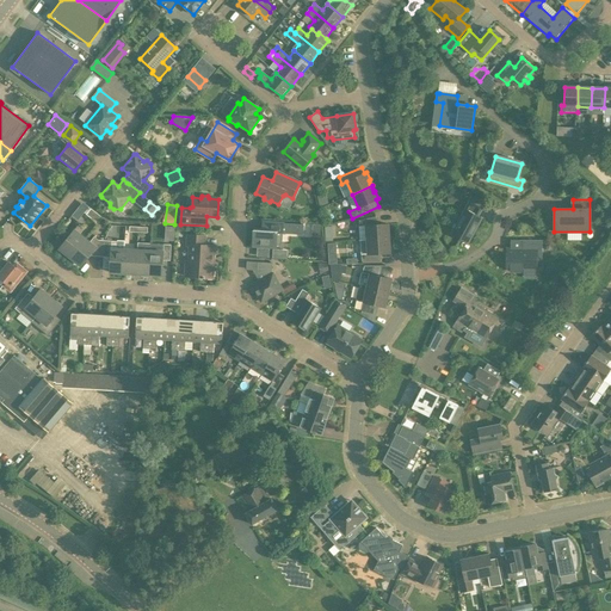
[(97,223),(102,217),(91,209),(86,215),(97,223)]
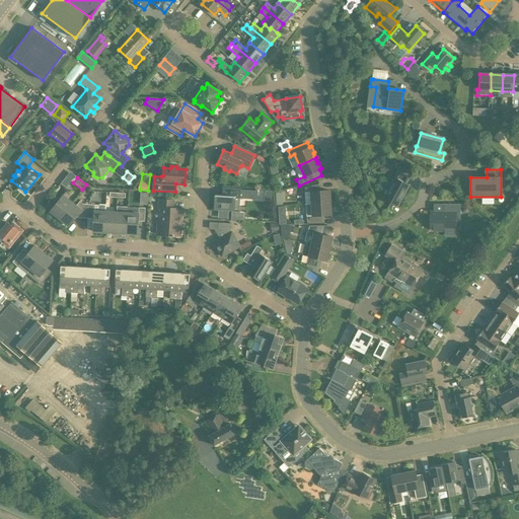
[(404,193),(409,186),(394,177),(383,199),(397,206),(401,199),(404,194),(404,193)]
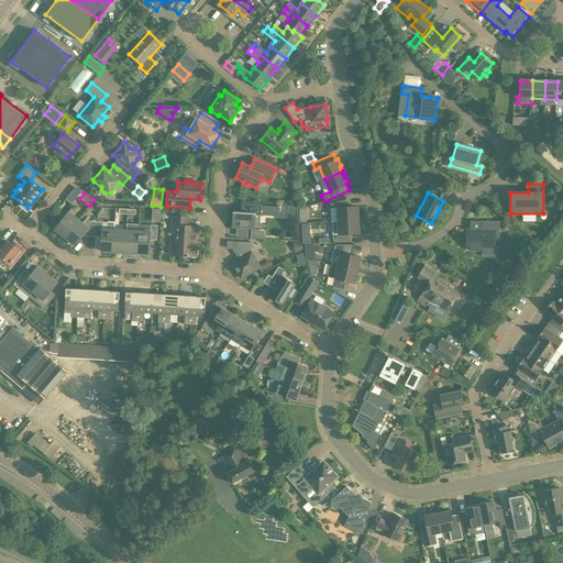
[(331,209),(331,222),(359,220),(356,218),(356,213),(357,213),(357,207),(346,208),(346,200),(333,202),(333,208),(331,209)]
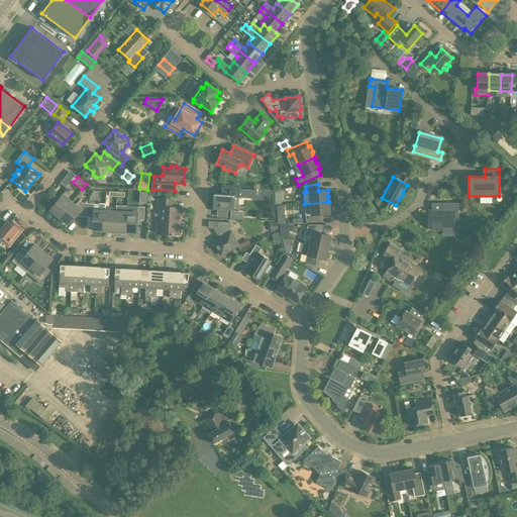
[(256,191),(239,189),(222,188),(221,195),(214,195),(213,209),(233,210),(233,207),(236,206),(238,203),(239,198),(256,199),(256,191)]
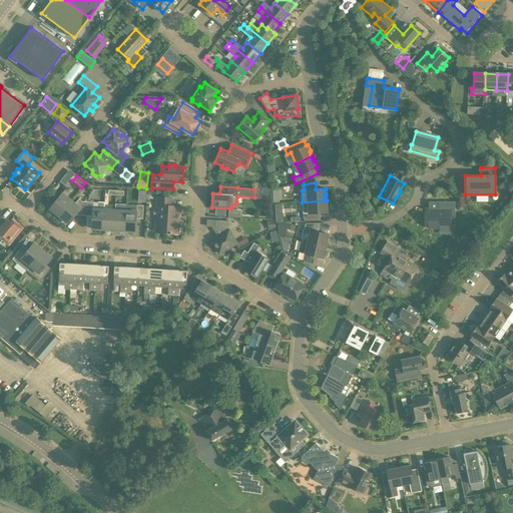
[(49,208),(59,216),(71,200),(67,197),(70,192),(66,188),(49,208)]
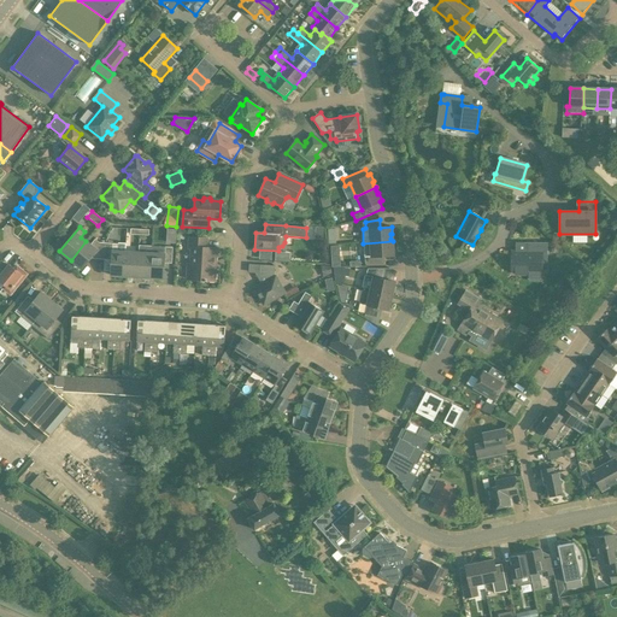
[(189,280),(215,282),(216,265),(213,265),(215,258),(217,258),(217,248),(207,247),(207,239),(189,238),(188,247),(192,247),(191,264),(187,268),(187,277),(189,280)]
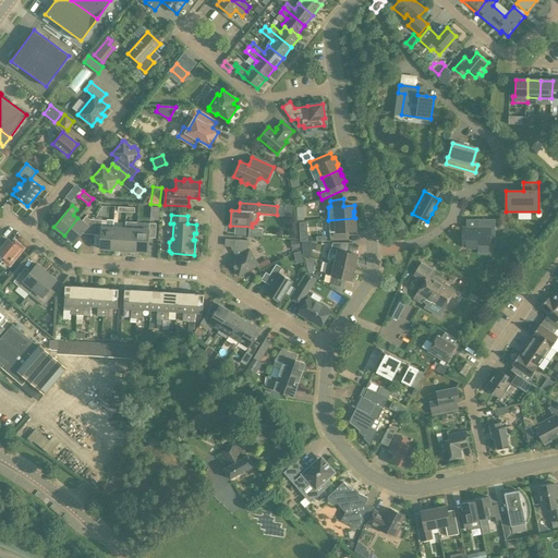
[(82,221),(77,218),(64,235),(74,243),(83,232),(85,234),(94,234),(95,220),(91,220),(86,216),(82,221)]
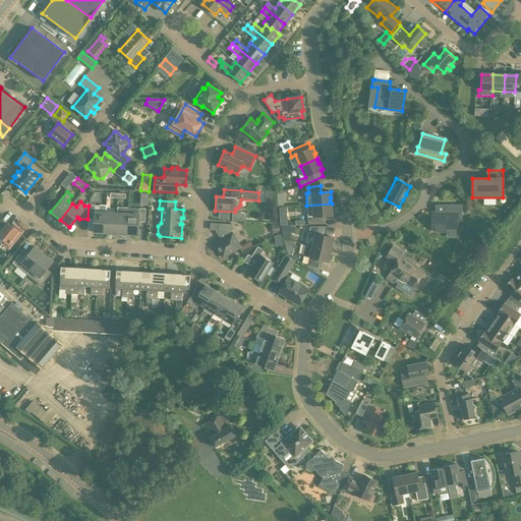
[(331,206),(332,204),(306,206),(307,206),(308,224),(325,222),(325,216),(332,216),(332,209),(331,209),(331,206)]
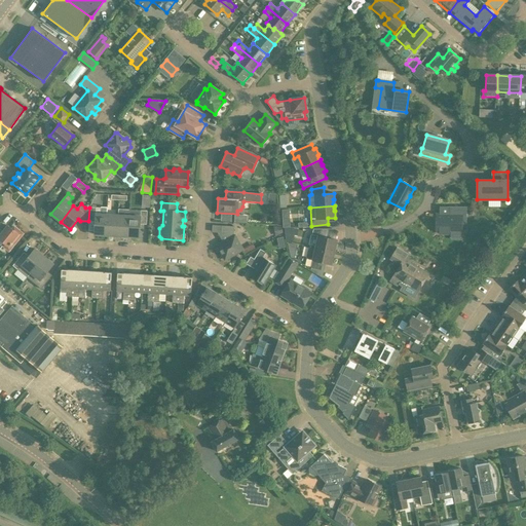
[(436,215),(436,224),(438,224),(438,231),(439,231),(439,234),(449,234),(449,231),(450,231),(460,231),(461,231),(461,224),(466,224),(466,207),(449,207),(449,215),(436,215)]
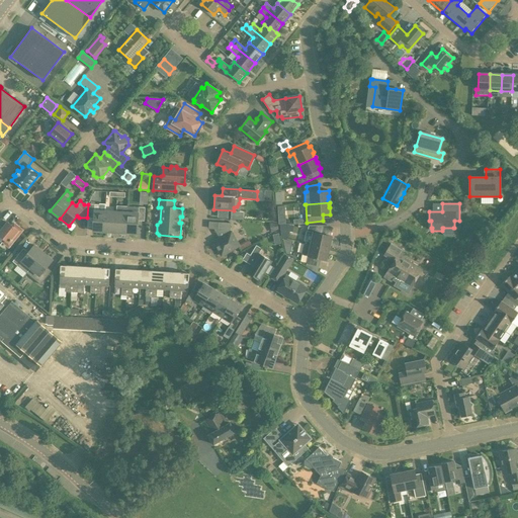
[(104,232),(105,211),(98,211),(99,204),(88,204),(87,218),(93,219),(93,231),(104,232)]
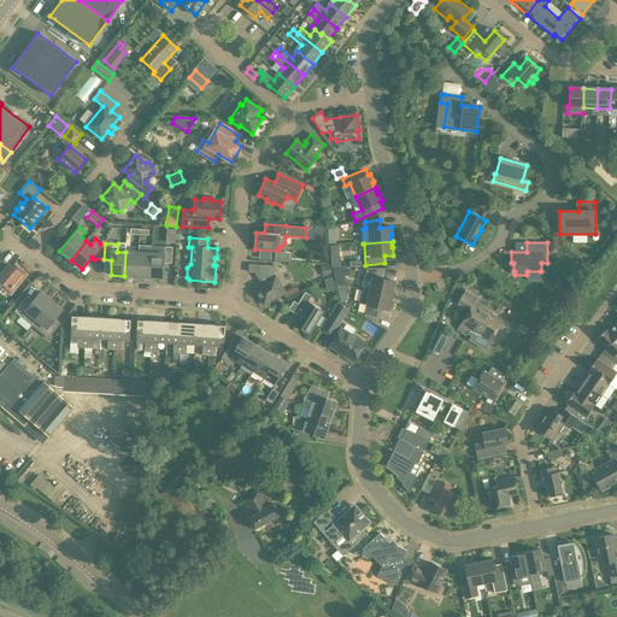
[(165,254),(152,253),(150,277),(163,278),(164,263),(171,264),(172,247),(165,247),(165,254)]
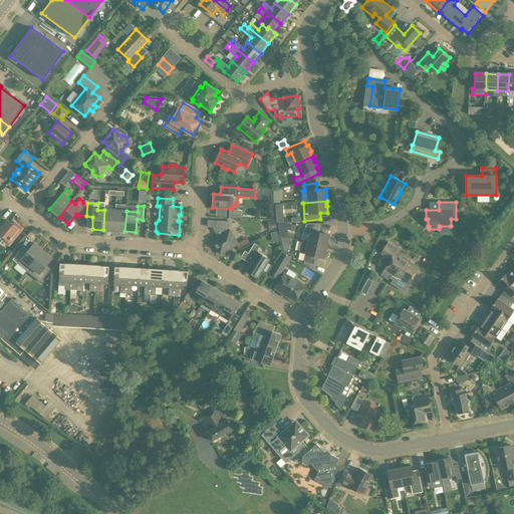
[(114,231),(115,211),(104,210),(103,230),(114,231)]
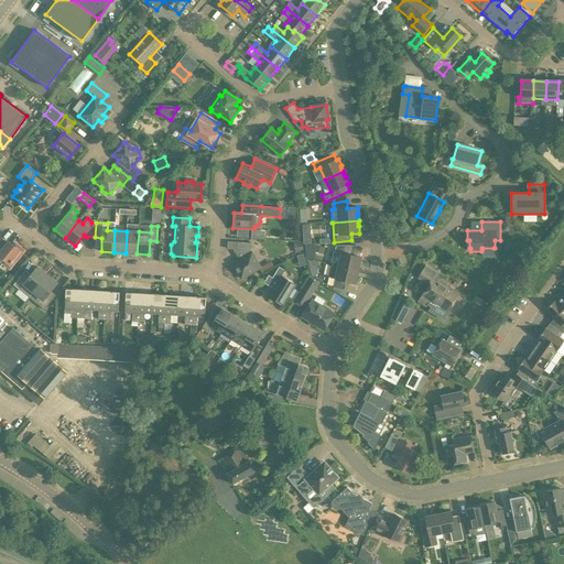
[(127,231),(126,253),(137,253),(139,231),(127,231)]
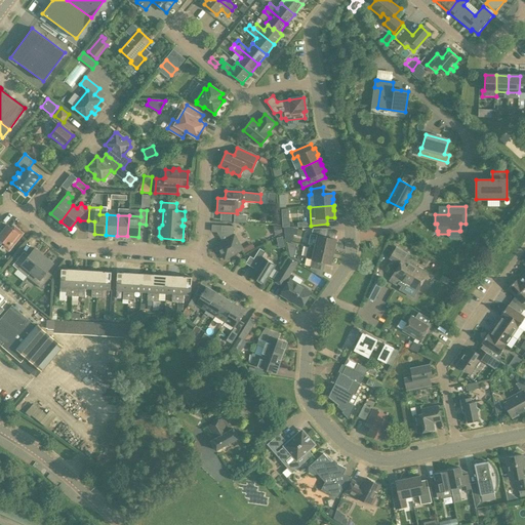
[(234,234),(234,227),(212,225),(211,232),(217,233),(223,242),(216,245),(225,259),(242,250),(242,249),(242,248),(234,234)]
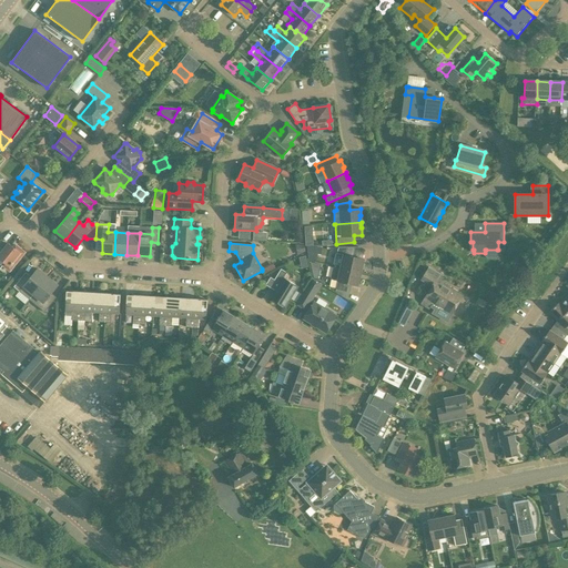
[(2,265),(10,271),(24,253),(16,245),(13,247),(8,244),(4,249),(0,244),(0,259),(4,263),(2,265)]
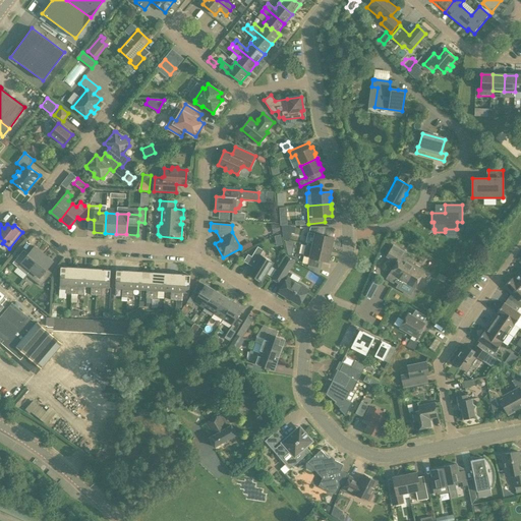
[(279,225),(272,224),(274,234),(280,231),(279,225)]
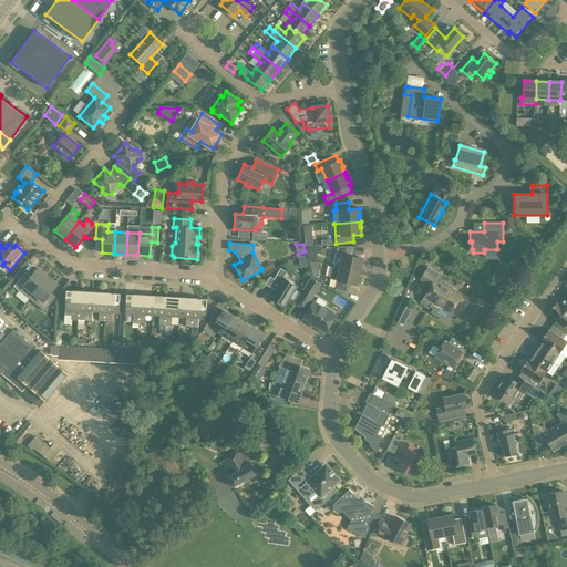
[(315,261),(318,246),(306,246),(309,260),(315,261)]
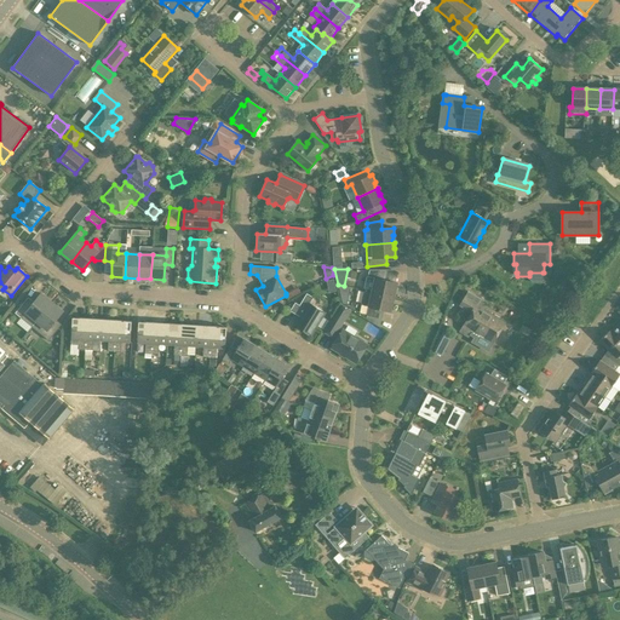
[(367,276),(365,291),(394,298),(392,294),(394,291),(395,291),(397,283),(396,283),(399,271),(395,269),(369,269),(368,276),(367,276)]
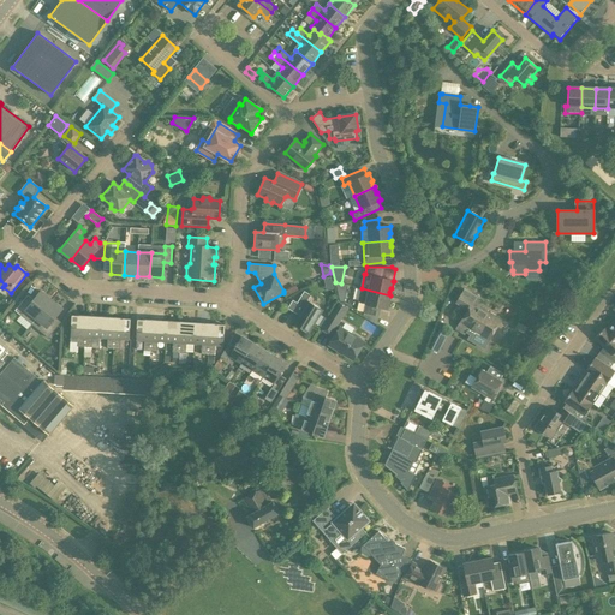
[(284,292),(284,293),(286,298),(298,291),(294,285),(284,291),(284,292)]
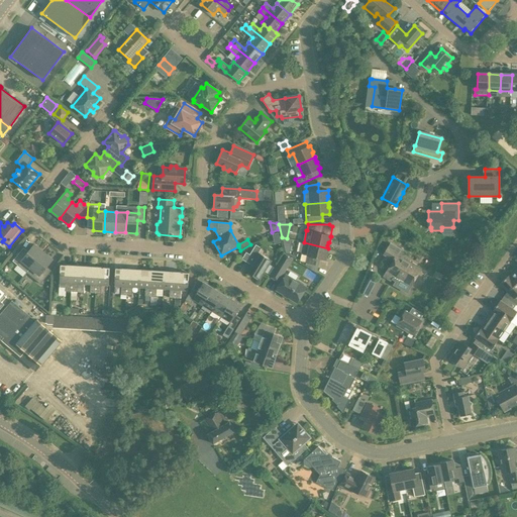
[(328,248),(304,242),(303,242),(301,253),(303,254),(307,255),(305,266),(317,273),(320,259),(326,260),(327,253),(326,253),(327,249),(328,248)]
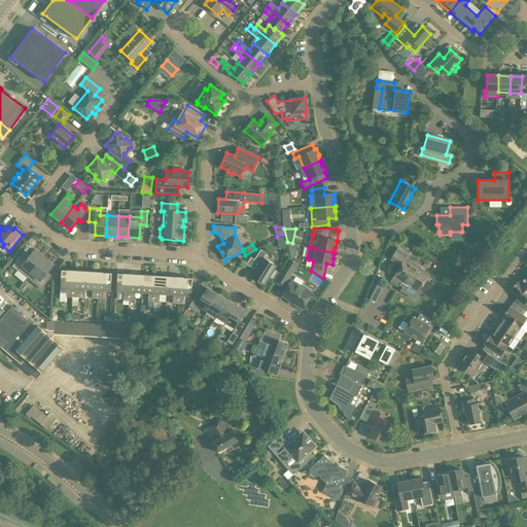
[(401,293),(414,301),(429,274),(411,262),(414,257),(398,248),(391,259),(400,266),(391,282),(398,286),(399,285),(405,288),(401,293)]
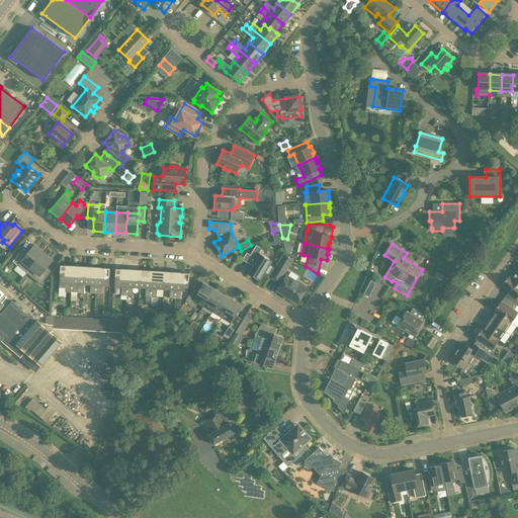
[(26,265),(30,269),(44,253),(34,245),(26,255),(21,251),(12,262),(22,270),(26,265)]
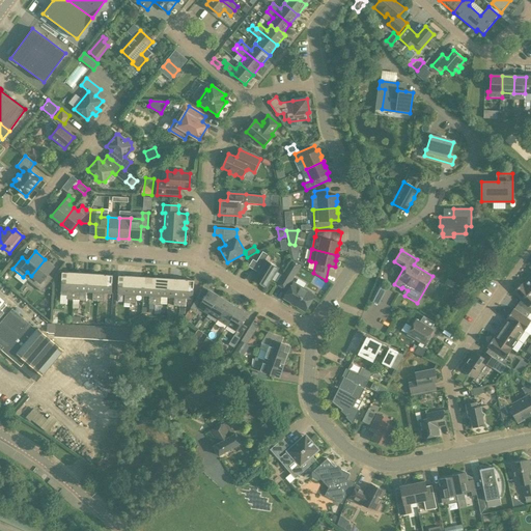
[(253,279),(267,287),(272,279),(276,272),(278,268),(266,260),(269,255),(262,252),(256,262),(261,266),(253,279)]
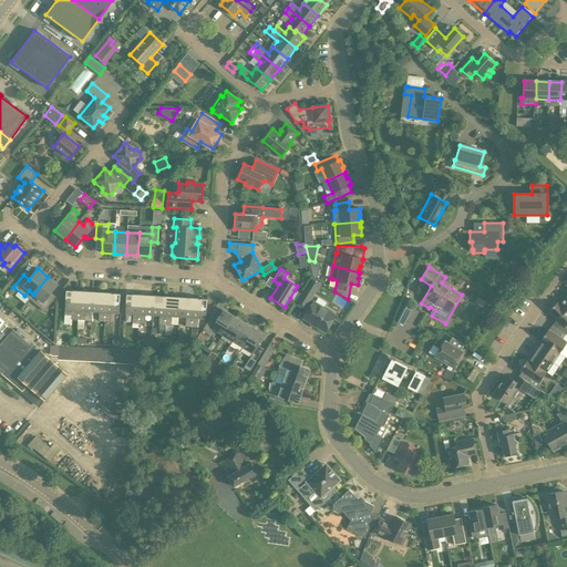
[(313,277),(319,280),(321,271),(312,269),(313,277)]
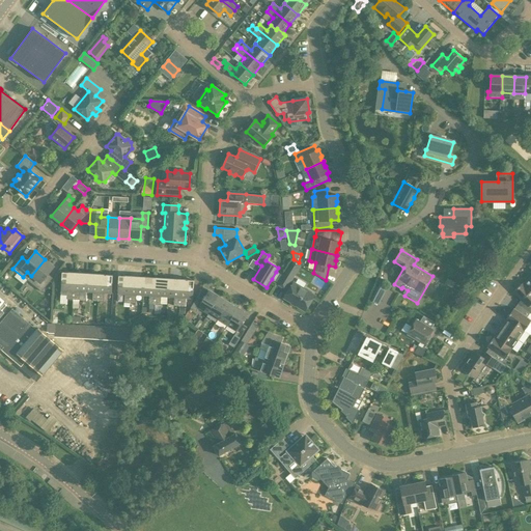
[(54,267),(45,259),(31,276),(35,279),(31,284),(42,291),(50,281),(46,277),(54,267)]
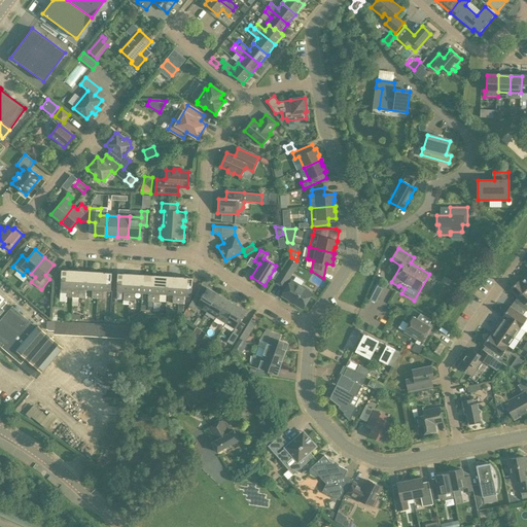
[(297,264),(290,258),(276,282),(283,287),(297,264)]
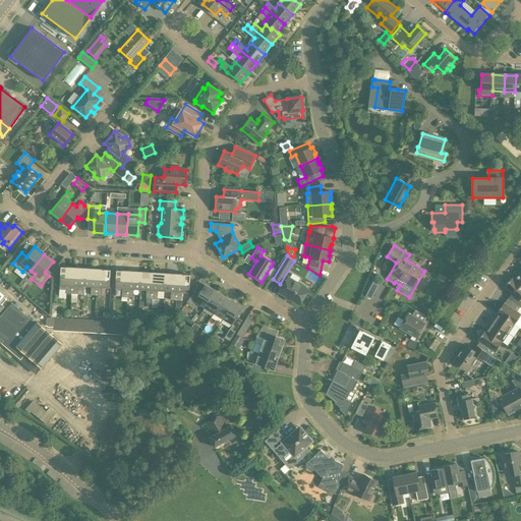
[(276,270),(271,267),(267,274),(272,277),(276,270)]
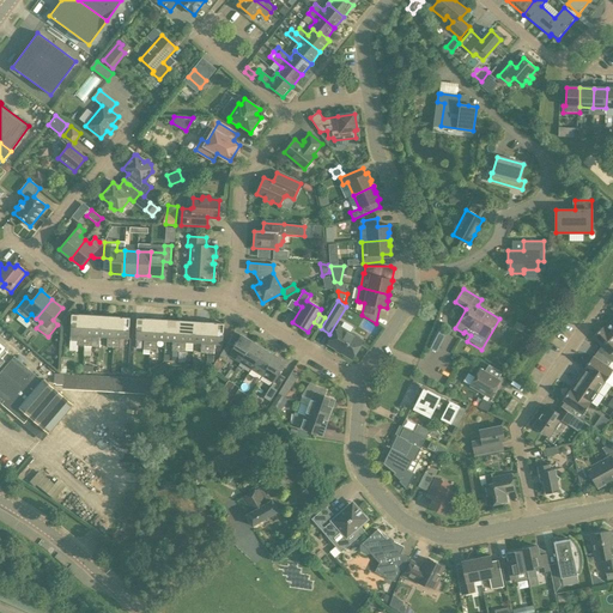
[(78,346),(85,346),(86,315),(72,315),(70,343),(78,344),(78,346)]
